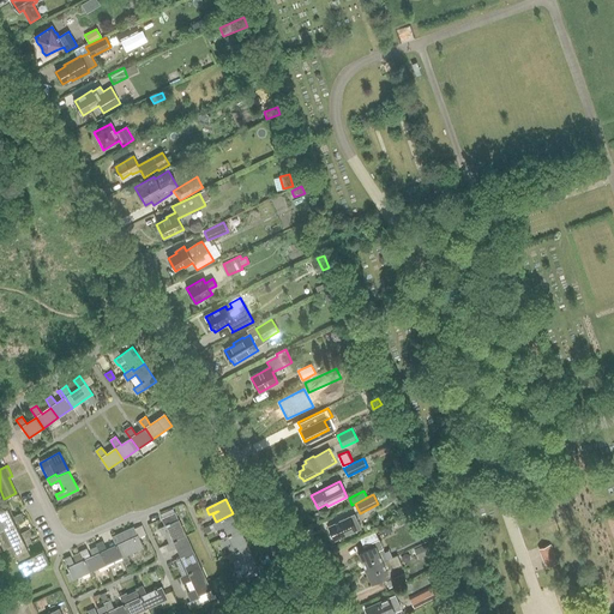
[(415,503),(401,509),(403,515),(417,509),(415,503)]
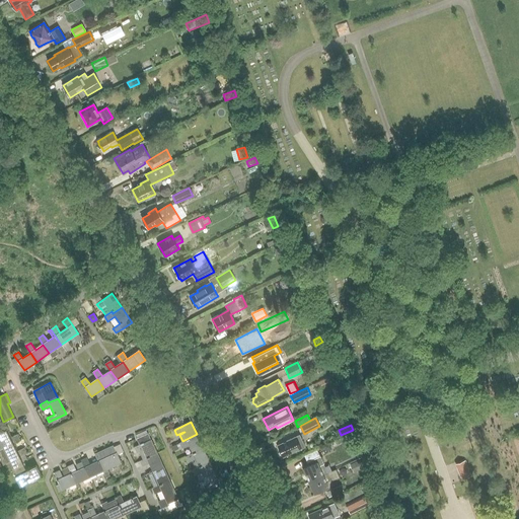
[(0,432),(0,458),(3,464),(7,462),(10,469),(14,468),(17,474),(15,475),(20,486),(41,475),(35,465),(29,468),(29,467),(26,468),(27,469),(26,469),(22,462),(27,460),(24,454),(27,453),(24,448),(17,452),(13,443),(20,440),(18,435),(10,438),(6,430),(0,432)]
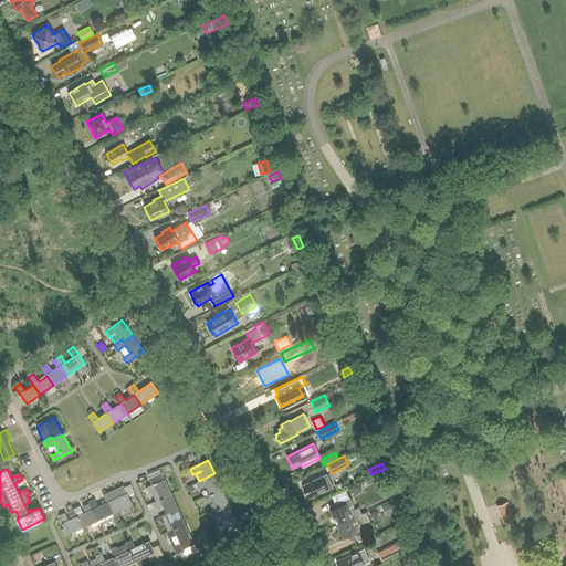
[(148,494),(152,492),(155,501),(171,494),(161,472),(148,478),(152,485),(146,488),(148,494)]
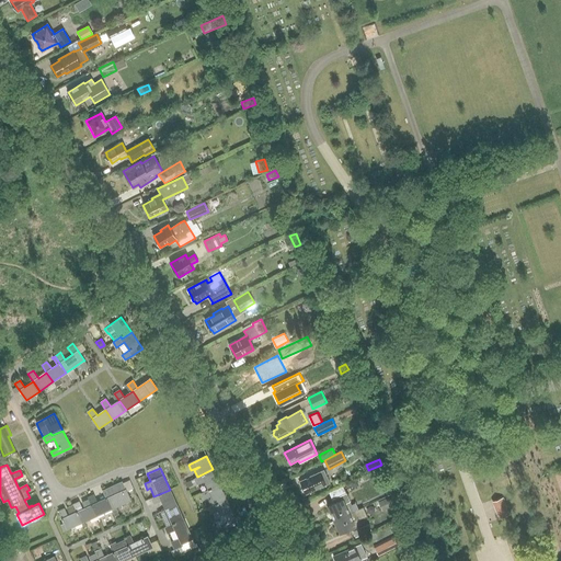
[(213,469),(197,477),(194,478),(197,484),(205,480),(209,490),(219,484),(213,469)]
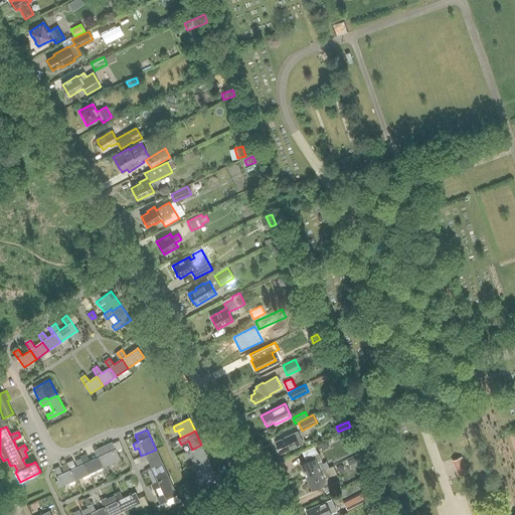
[(281,454),(303,444),(297,432),(276,442),(278,447),(277,449),(278,452),(281,452),(281,454)]
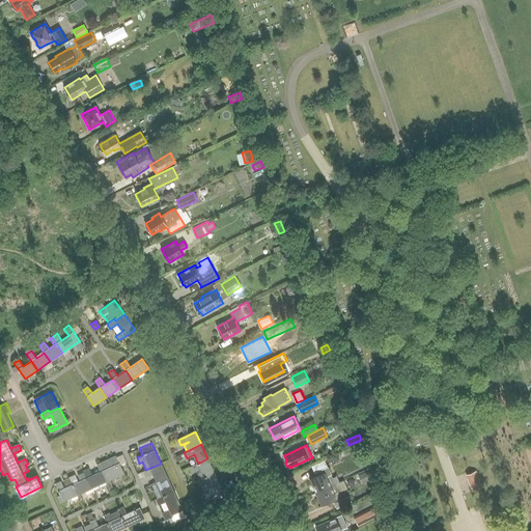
[(116,456),(103,462),(98,465),(101,472),(105,482),(123,473),(116,456)]
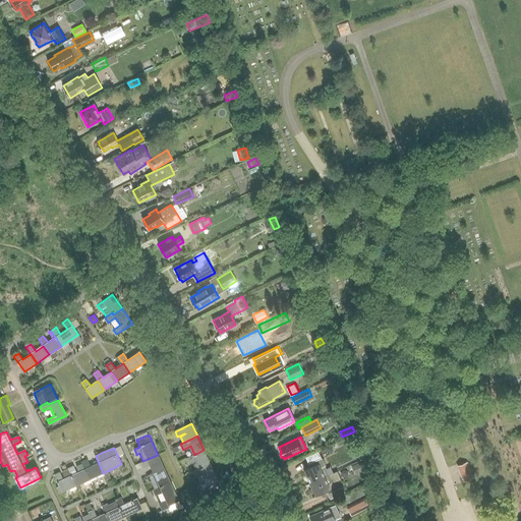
[(189,463),(196,460),(193,464),(196,470),(211,464),(204,450),(194,455),(187,458),(189,463)]
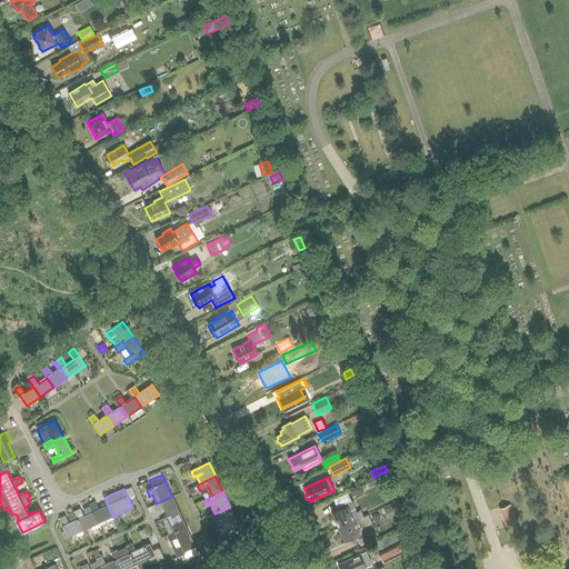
[(395,492),(388,496),(392,503),(398,500),(395,492)]
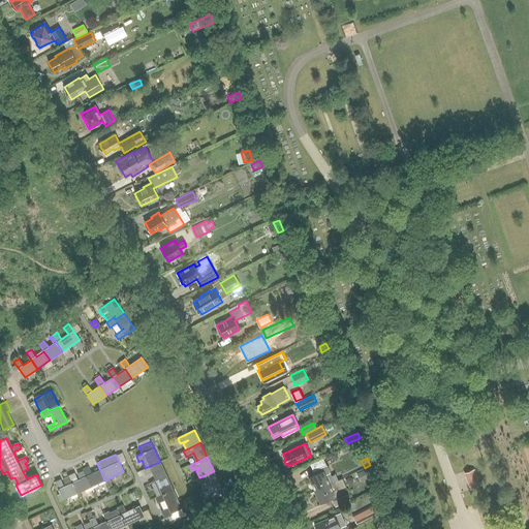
[(166,475),(160,462),(145,468),(143,469),(145,474),(152,471),(156,479),(166,475)]
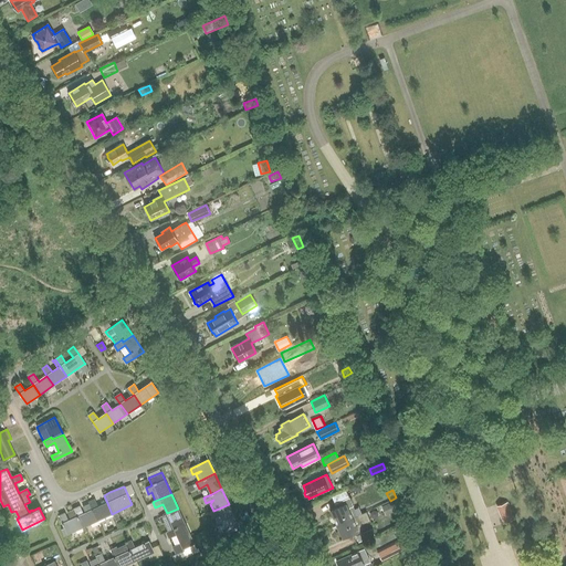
[(329,511),(336,525),(358,516),(349,498),(335,504),(337,507),(329,511)]
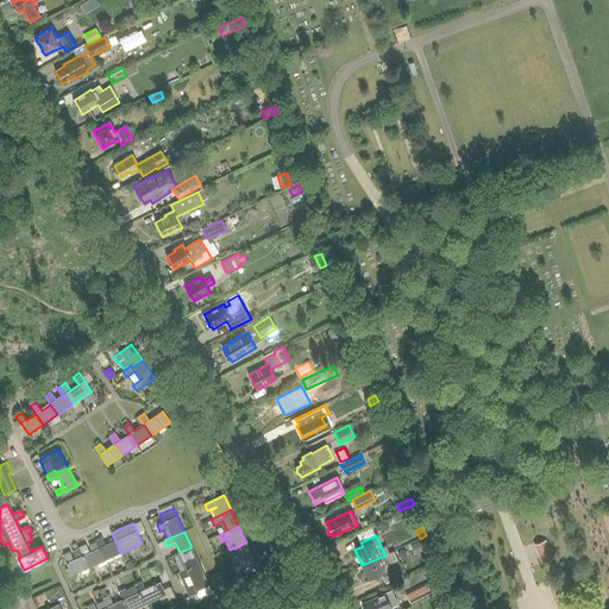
[(120,553),(115,541),(106,546),(101,538),(95,540),(96,541),(105,560),(120,553)]
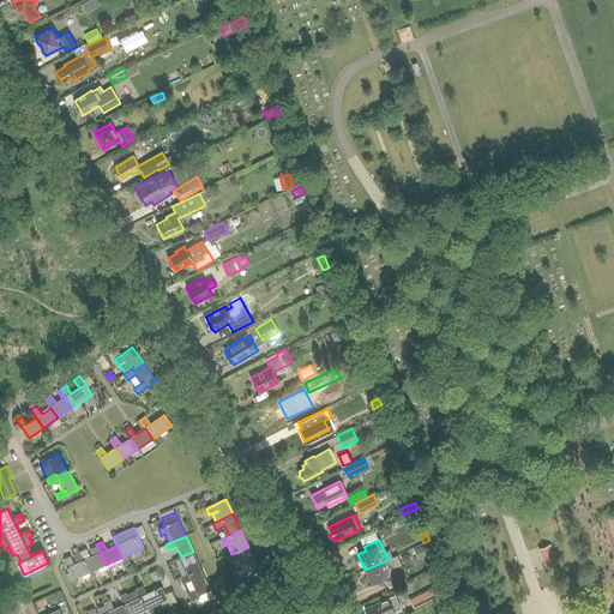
[(428,543),(421,547),(425,555),(432,552),(428,543)]
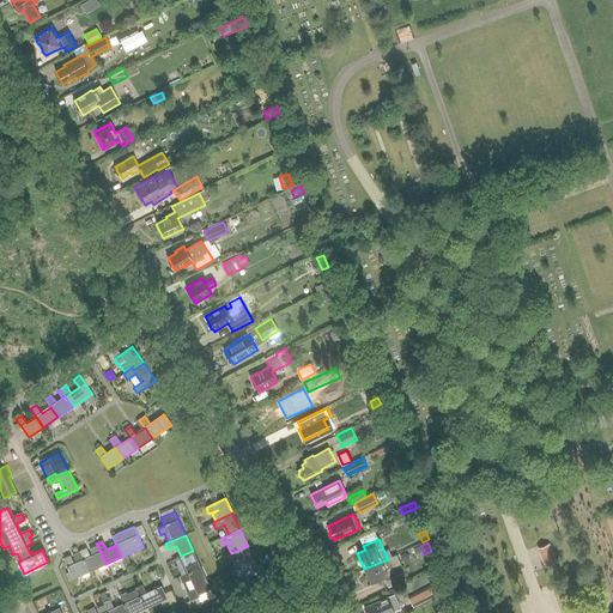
[(556,563),(550,544),(538,547),(545,566),(556,563)]
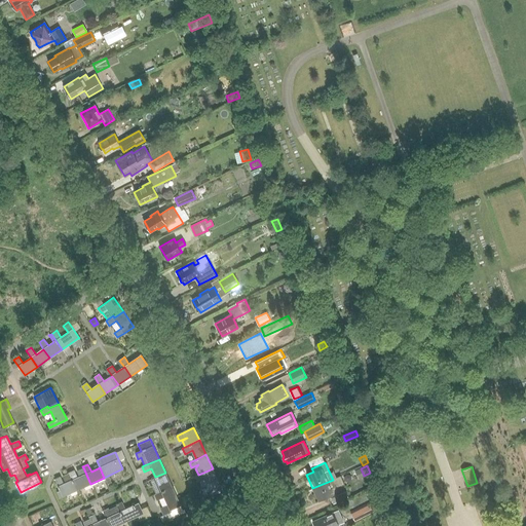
[(77,471),(80,477),(77,478),(74,471),(69,473),(69,474),(76,490),(90,484),(83,467),(77,471)]
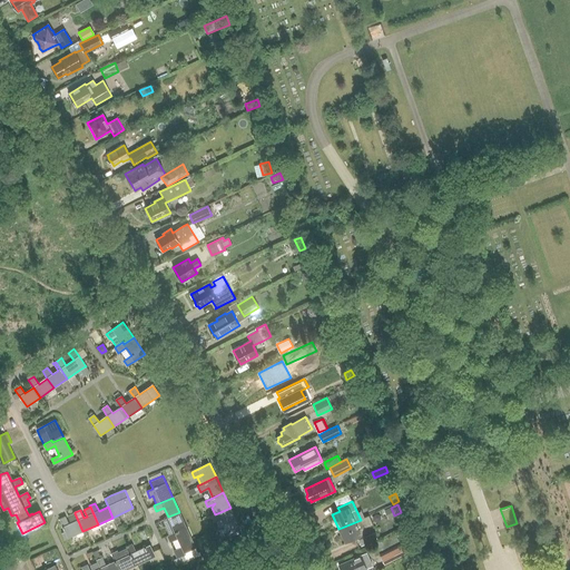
[(222,518),(226,528),(219,531),(222,536),(228,532),(228,533),(239,528),(231,508),(215,514),(212,517),(214,522),(222,518)]
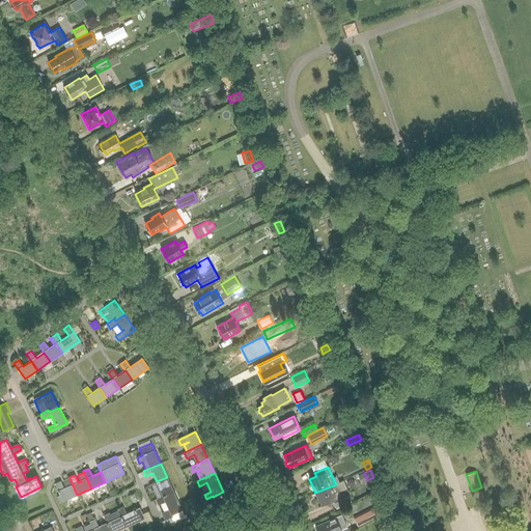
[(167,477),(157,481),(149,485),(151,491),(159,487),(163,496),(173,492),(167,477)]
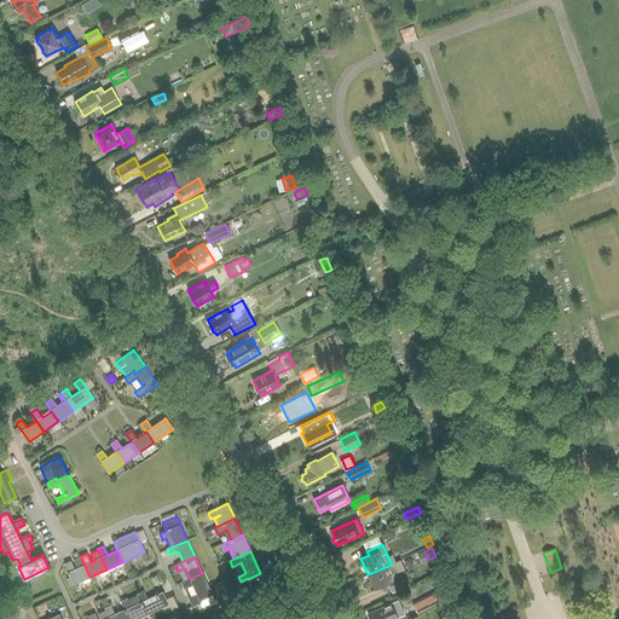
[(74,584),(90,577),(81,557),(74,561),(77,568),(75,570),(70,561),(64,563),(74,584)]
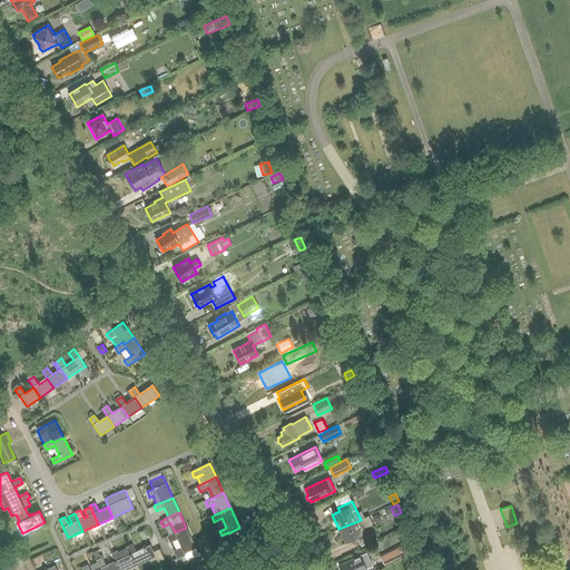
[(369,516),(361,520),(338,529),(345,542),(366,533),(364,529),(373,526),(369,516)]
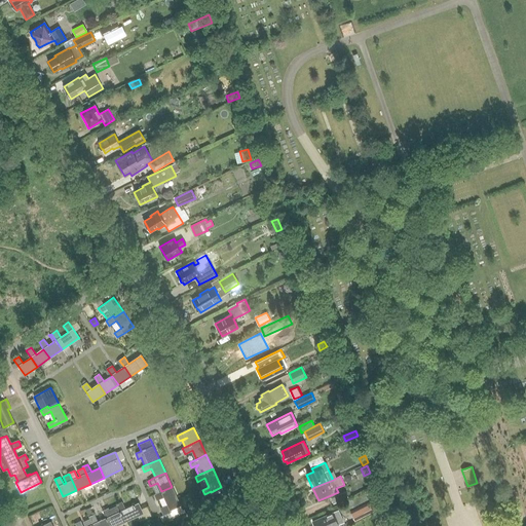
[(164,496),(168,505),(161,509),(163,513),(170,510),(171,510),(180,505),(172,487),(161,491),(154,494),(156,499),(164,496)]
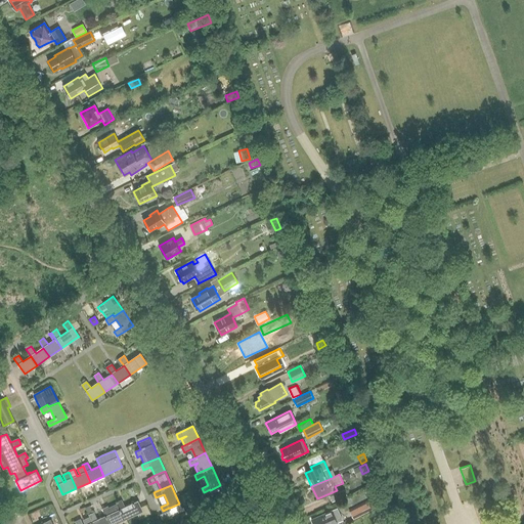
[(344,489),(337,493),(340,498),(347,494),(344,489)]
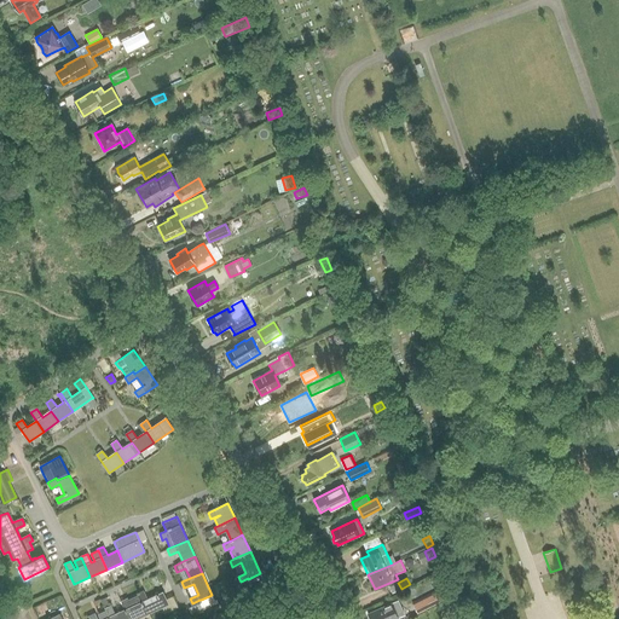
[(142,602),(146,614),(168,605),(163,593),(148,600),(144,591),(138,594),(142,602)]
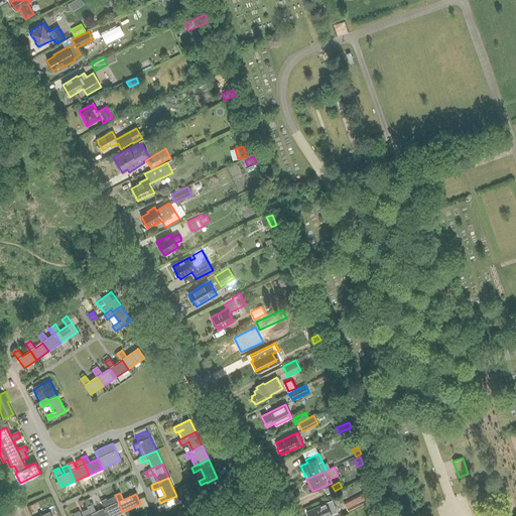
[(355,498),(344,504),(348,511),(359,506),(355,498)]
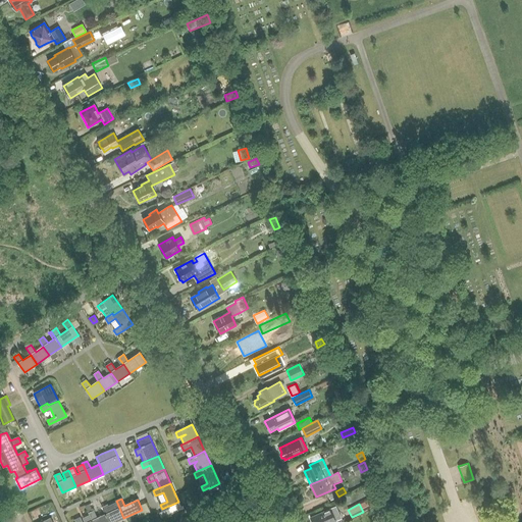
[(114,521),(123,518),(119,508),(111,512),(107,505),(102,507),(105,515),(108,521),(114,521)]
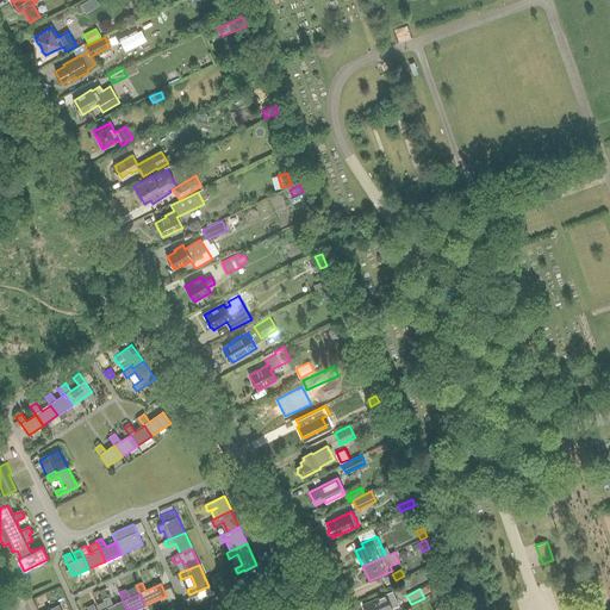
[(390,609),(392,609),(386,595),(362,605),(363,609),(390,609)]
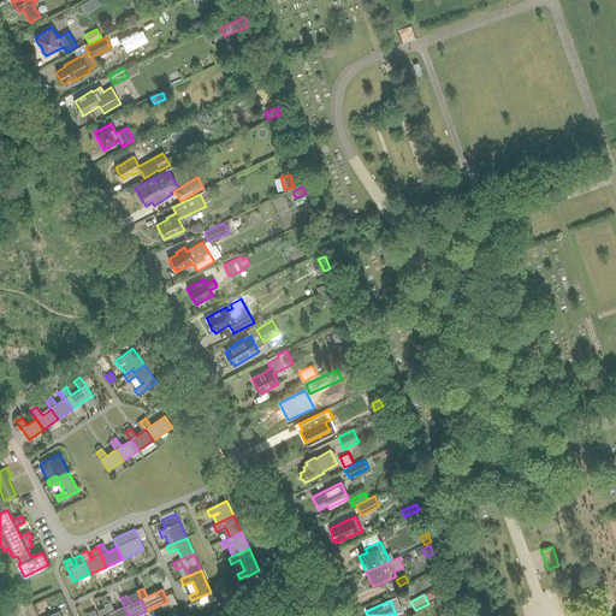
[(11,615),(22,615),(29,606),(22,602),(12,615),(11,615)]
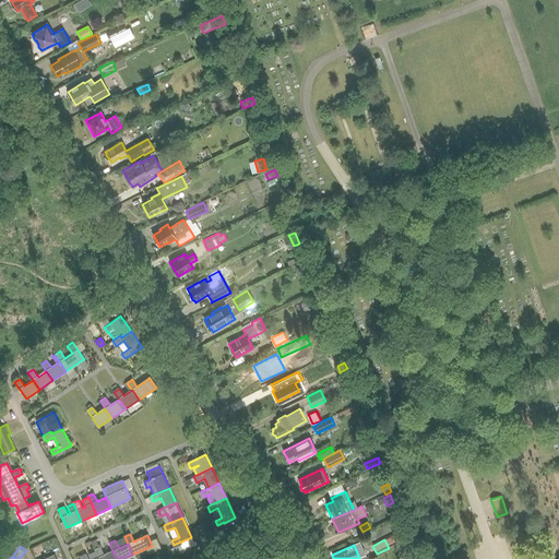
[(116,558),(113,551),(104,555),(100,547),(95,550),(95,551),(98,558),(116,558)]
